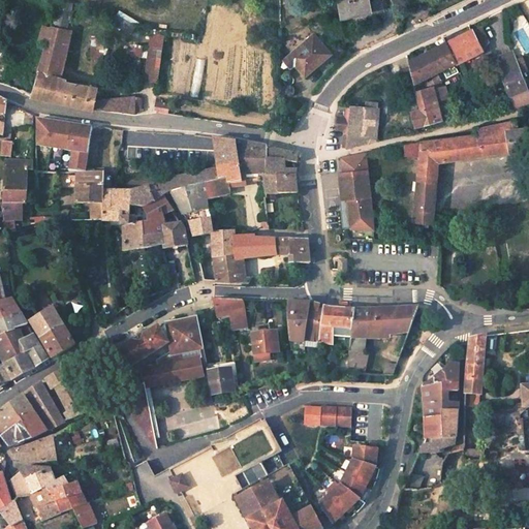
[(68,16),(70,3),(58,0),(55,11),(68,16)]
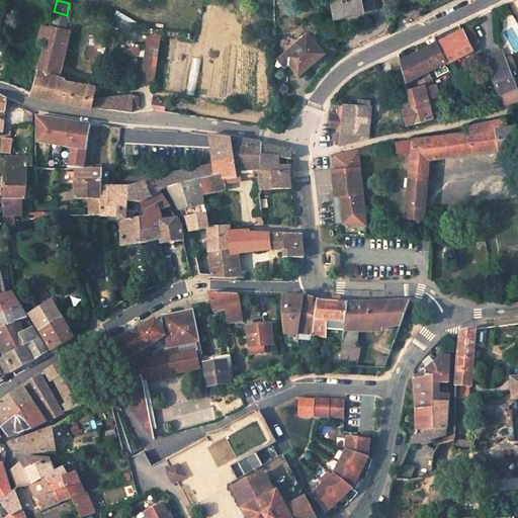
[(331,0),(334,12),(360,7),(359,0),(331,0)]
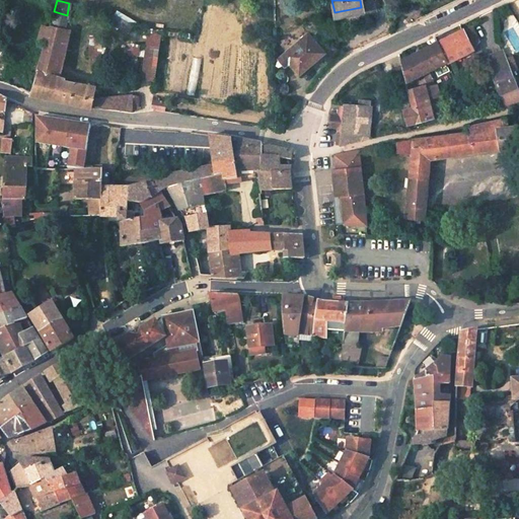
[(507,15),(512,12),(506,4),(501,6),(507,15)]
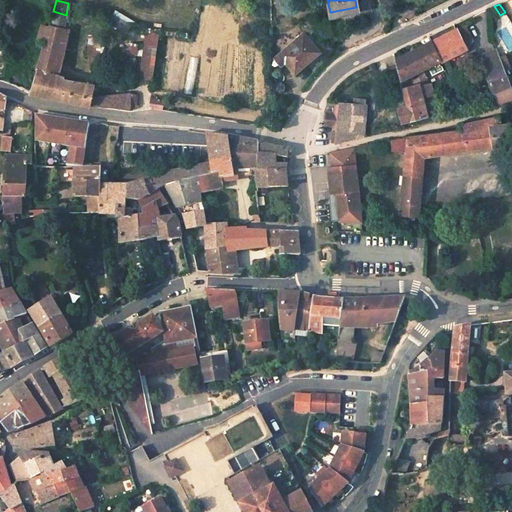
[(63,28),(66,15),(53,11),(49,25),(63,28)]
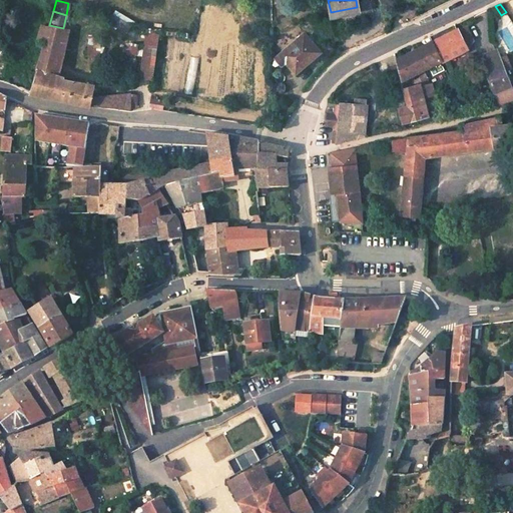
[(125,30),(131,20),(116,11),(110,21),(125,30)]
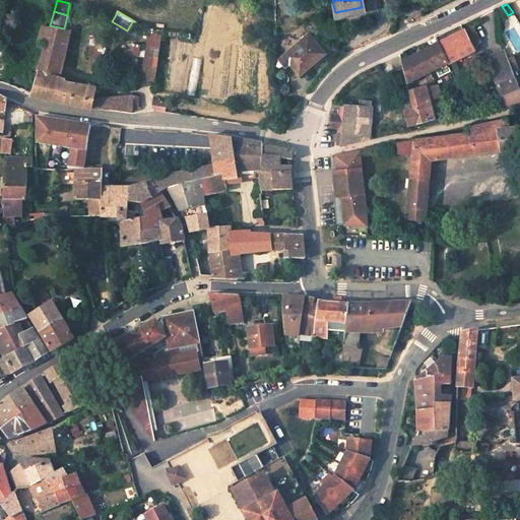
[(41,58),(58,61),(64,28),(50,25),(41,58)]
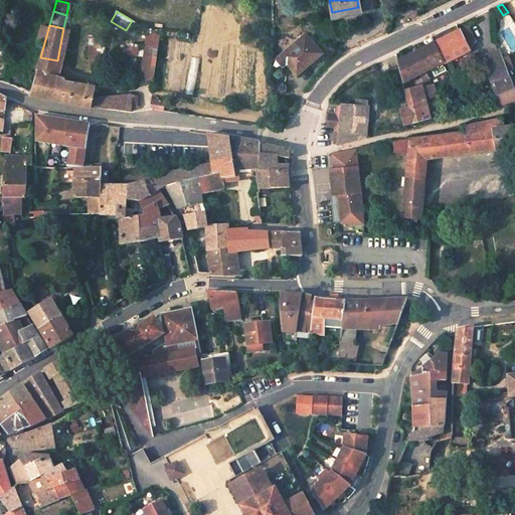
[(469,46),(474,41),(467,26),(460,29),(469,46)]
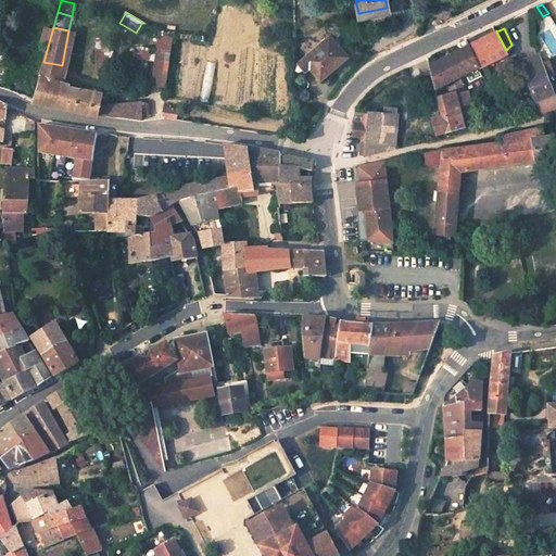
[(504,52),(505,52),(506,50),(496,32),(468,46),(478,64),(479,65),(504,52)]
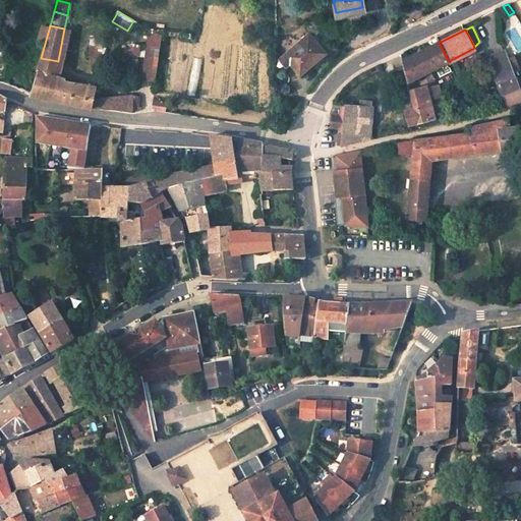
[(325,54),(308,35),(283,55),(300,75),(310,67),(309,66),(325,54)]
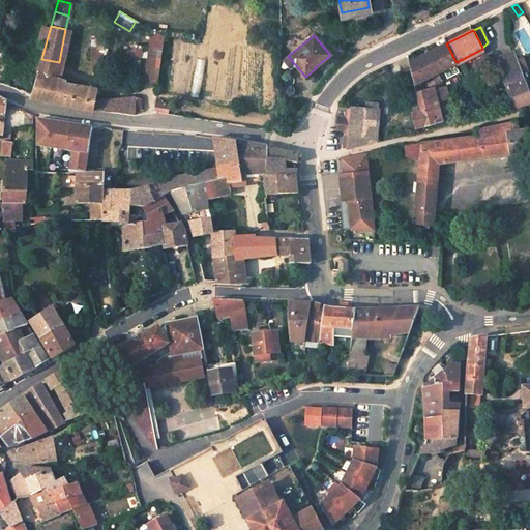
[(446,42),(409,62),(414,83),(455,61),(446,43),(446,42)]
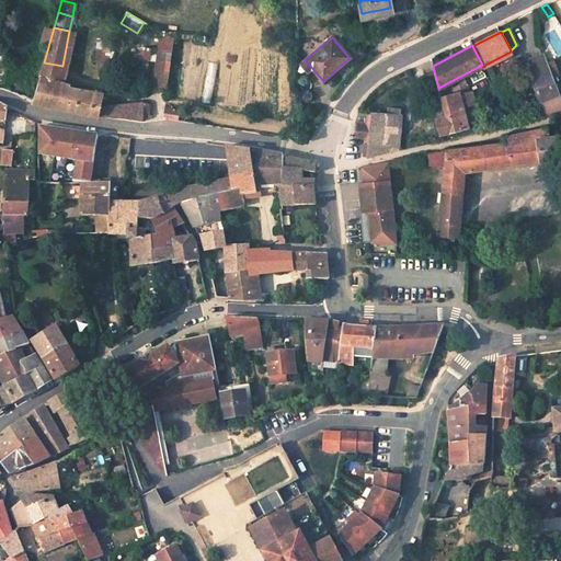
[(173,49),(158,48),(152,86),(168,88),(173,49)]
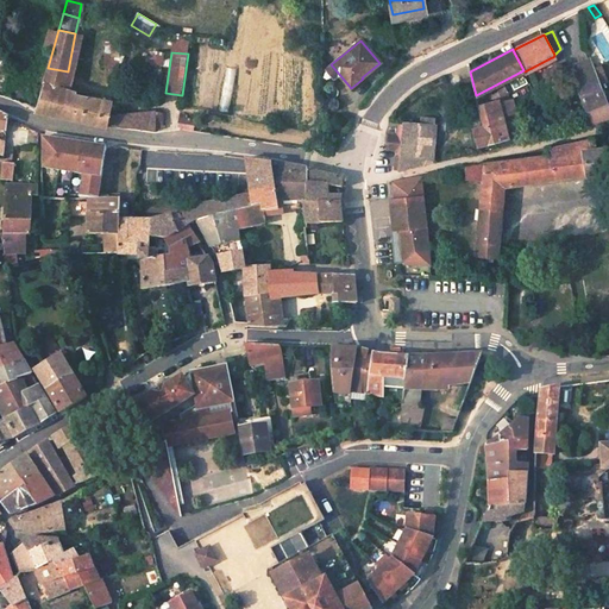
[(588,61),(570,68),(591,125),(608,118),(608,111),(598,86),(597,87),(591,71),(588,61)]
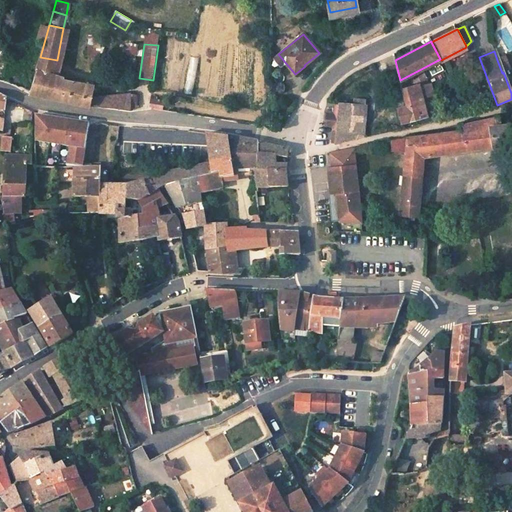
[(273,59),(273,66),(279,66),(285,62),(280,56),(277,58),(273,59)]
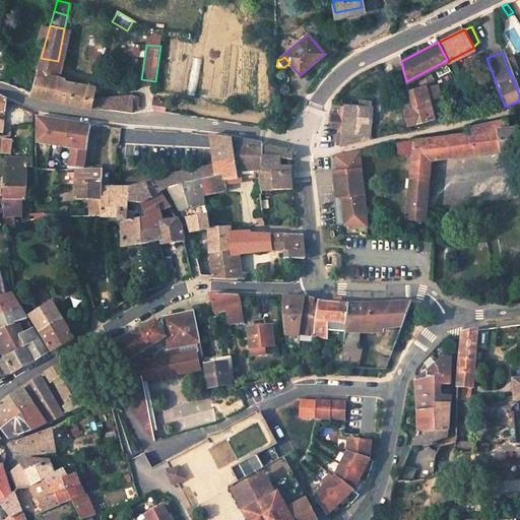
[(55,75),(58,61),(41,58),(37,72),(55,75)]
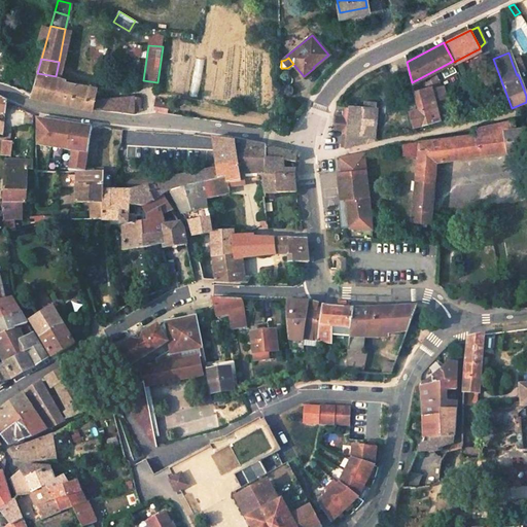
[(525,72),(520,59),(512,62),(517,75),(518,74),(525,72)]
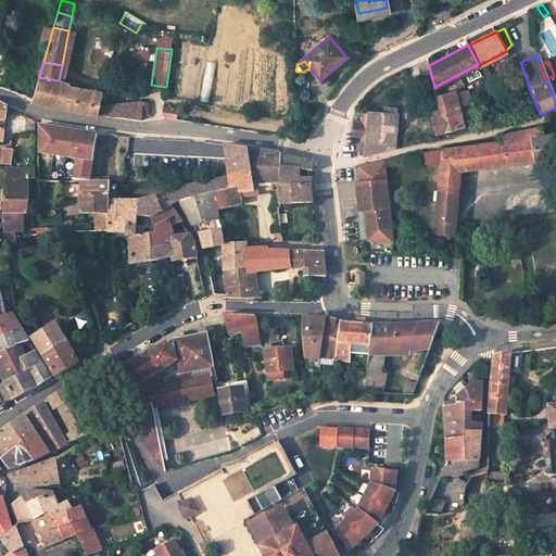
[(101,101),(103,90),(78,87),(78,86),(65,83),(66,83),(59,80),(39,77),(34,97),(32,101),(73,111),(99,115),(101,101)]
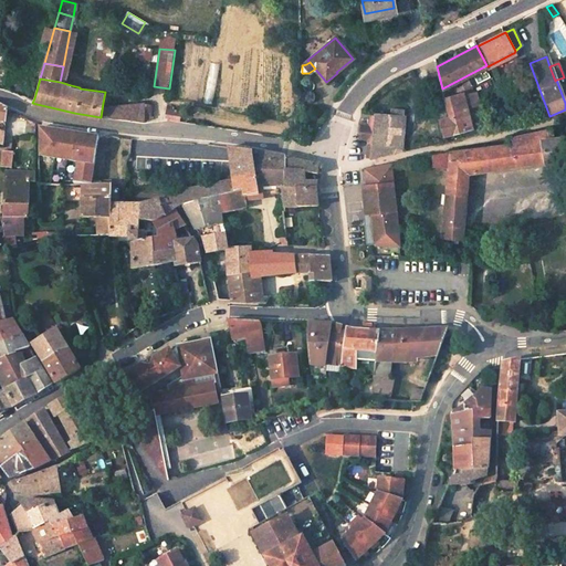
[(474,134),(479,129),(470,93),(464,94),(474,134)]
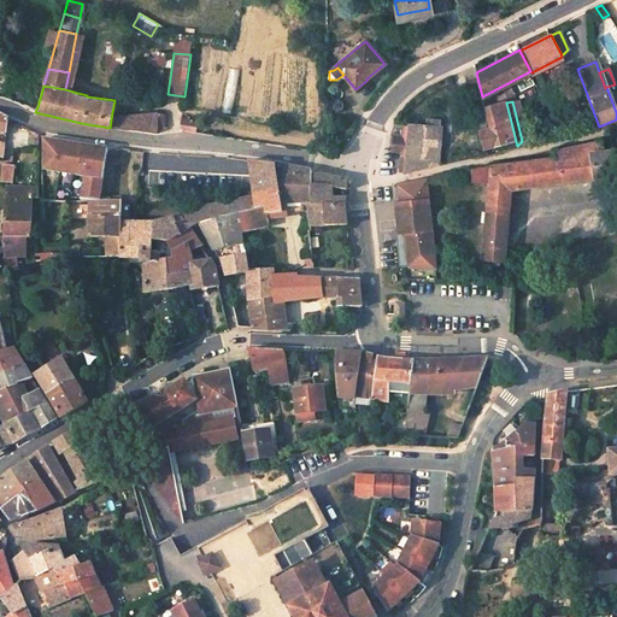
[(517,146),(506,103),(497,105),(497,104),(485,106),(491,128),(495,146),(497,151),(517,146)]
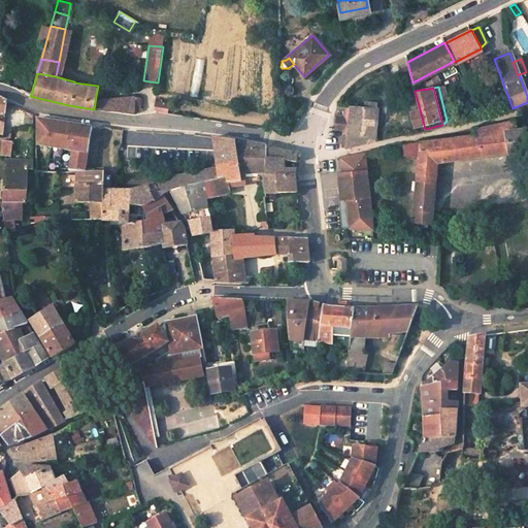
[(133,96),(96,96),(94,109),(109,111),(114,110),(122,112),(125,113),(135,114),(133,96)]
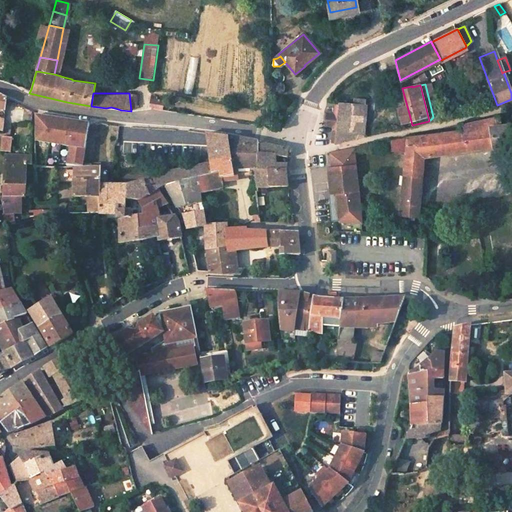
[(150,99),(149,108),(162,110),(164,100),(150,99)]
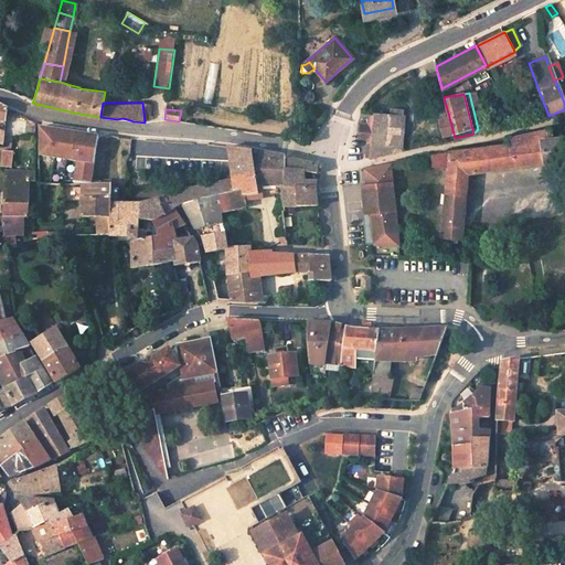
[(407,150),(404,117),(374,114),(374,115),(377,157),(377,158),(407,150)]
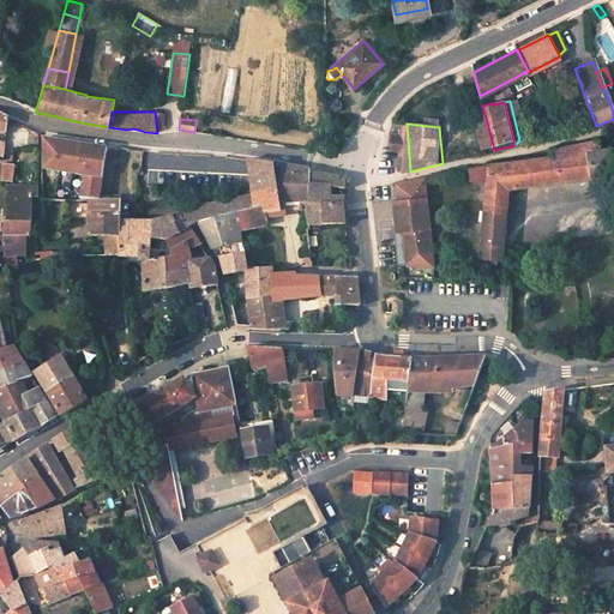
[(488,127),(477,130),(481,148),(493,145),(488,127)]
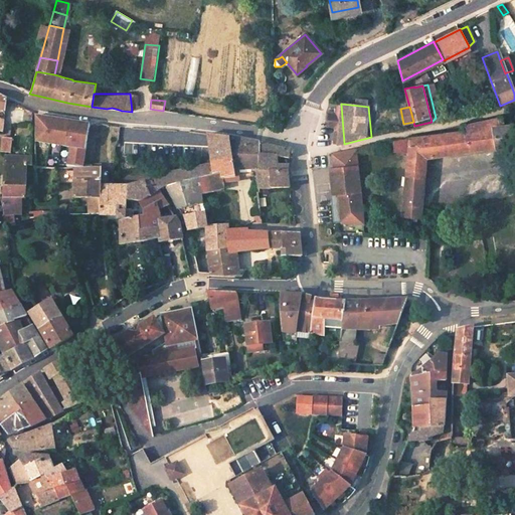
[(70,147),(67,167),(74,167),(82,168),(86,149),(90,125),(35,116),(35,141),(70,147)]
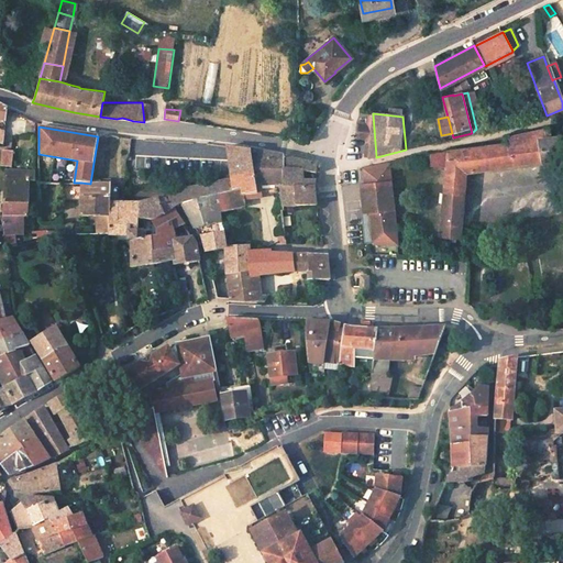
[(466,172),(562,156),(562,152),(560,136),(545,139),(544,136),(539,138),(538,131),(507,139),(506,143),(443,151),(431,154),(430,165),(445,166),(440,236),(461,238),(464,192),(459,192),(460,173),(466,172)]
